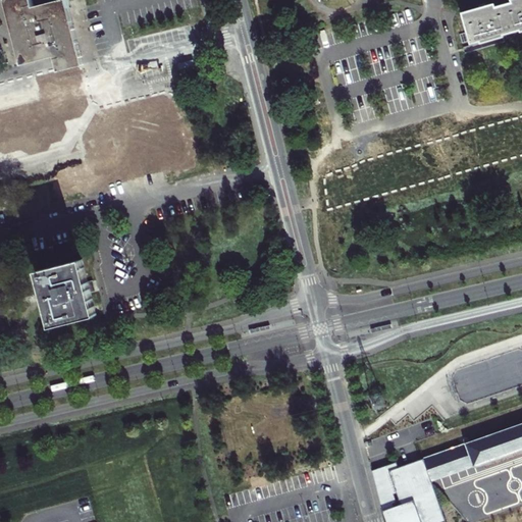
[(33,0),(6,0),(23,64),(56,56),(60,70),(81,65),(66,9),(69,8),(67,0),(61,0),(35,7),(33,0)]
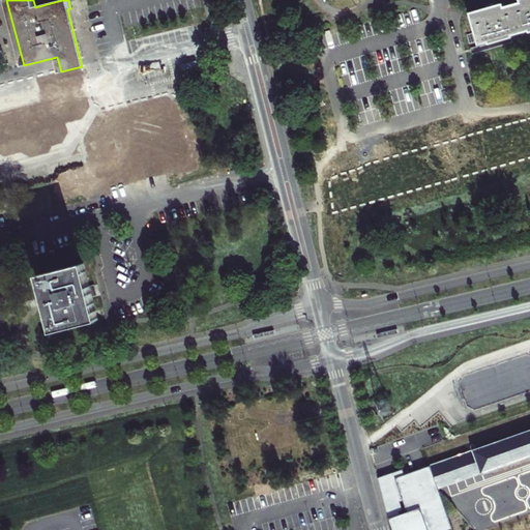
[(510,35),(528,30),(528,29),(529,28),(529,0),(519,0),(521,3),(503,8),(502,4),(469,13),(478,45),(488,41),(487,40),(494,38),(495,41),(504,39),(503,36),(509,34),(510,35)]
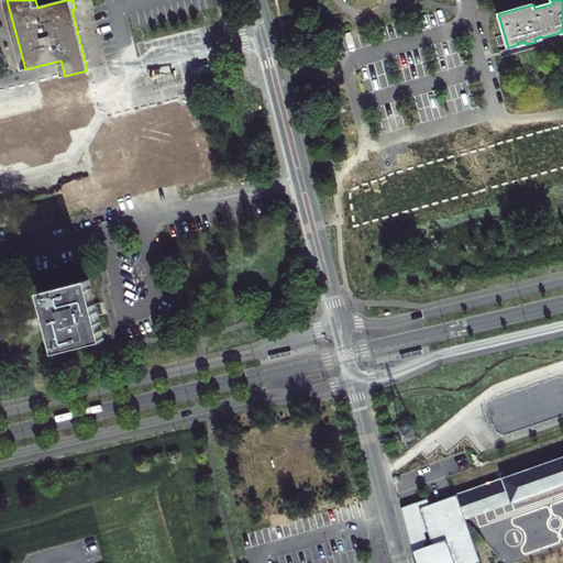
[(91,69),(75,9),(72,10),(87,70),(91,69)]
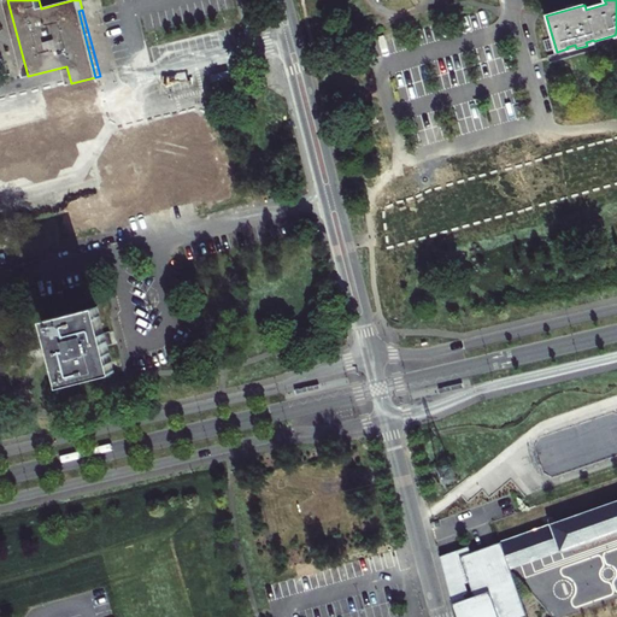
[(0,191),(19,186),(29,192),(71,181),(82,162),(93,159),(101,157),(115,135),(129,131),(115,122),(109,118),(104,99),(105,97),(100,76),(95,77),(98,86),(95,88),(105,125),(97,137),(77,142),(80,153),(74,164),(64,166),(58,176),(37,181),(25,177),(6,181),(0,177),(0,191)]
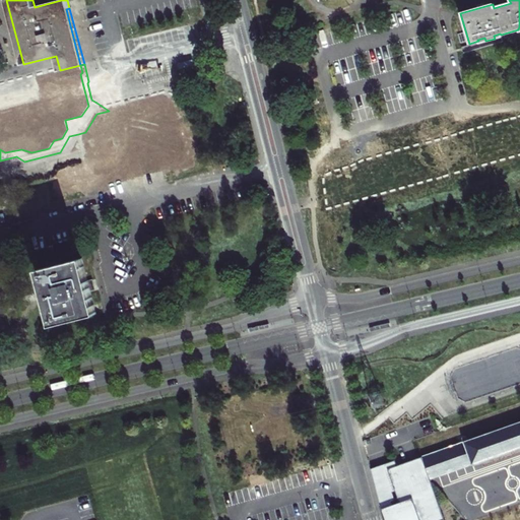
[(0,111),(0,149),(5,152),(21,149),(31,152),(49,148),(54,140),(62,138),(67,129),(65,120),(81,116),(88,106),(80,74),(82,72),(80,65),(60,70),(36,76),(40,93),(42,101),(0,111)]
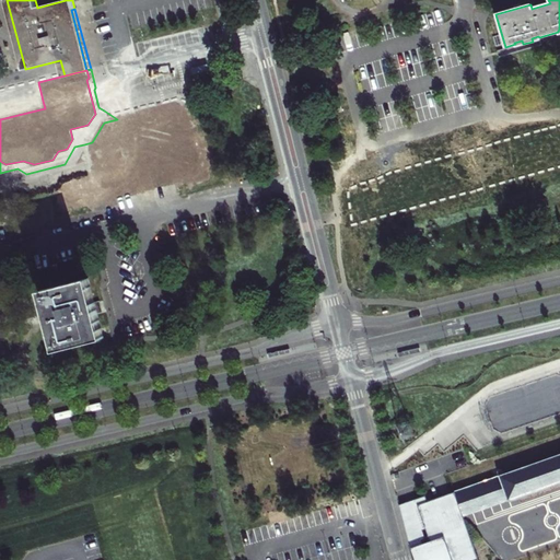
[(339,96),(330,98),(334,114),(342,112),(339,96)]
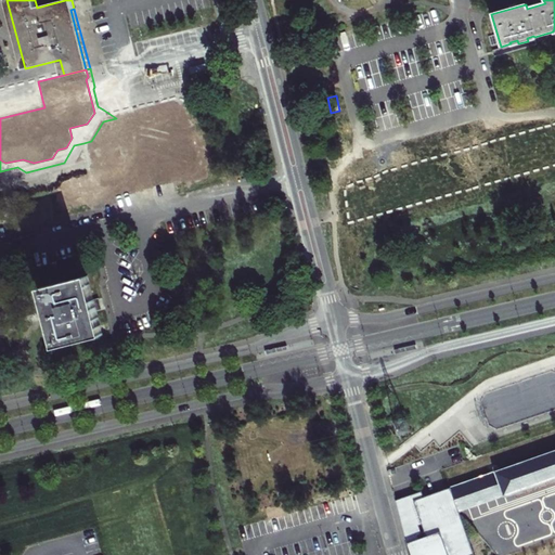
[(130,114),(170,104),(168,97),(128,107),(130,114)]
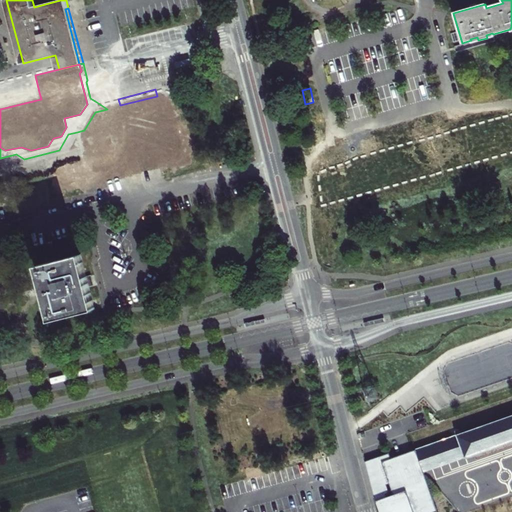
[(159,167),(186,160),(171,101),(165,98),(164,94),(157,96),(120,105),(107,109),(95,112),(84,130),(90,154),(96,178),(100,177),(107,181),(159,167)]
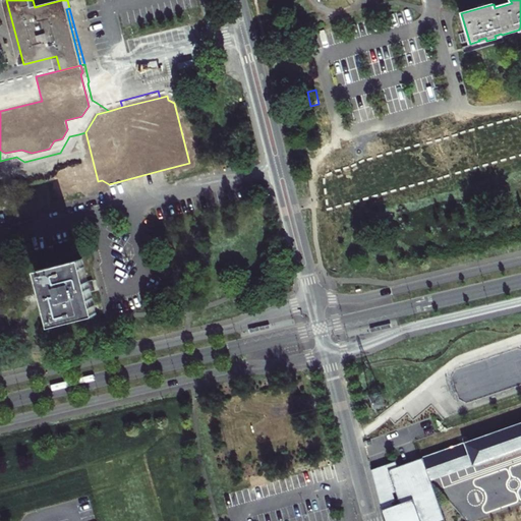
[(439,142),(441,151),(450,148),(448,140),(439,142)]
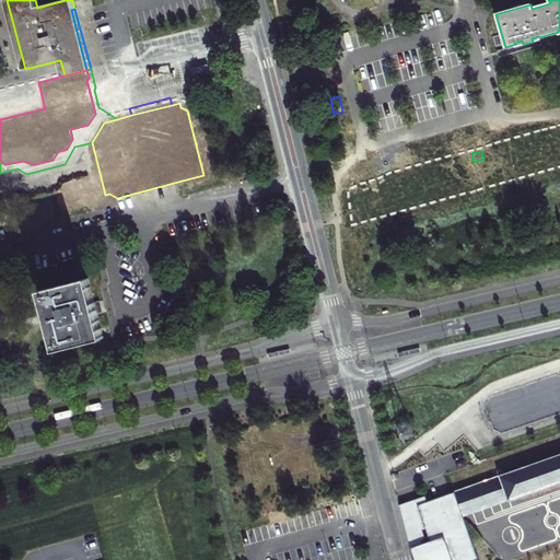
[(398,179),(419,173),(417,165),(396,171),(398,179)]
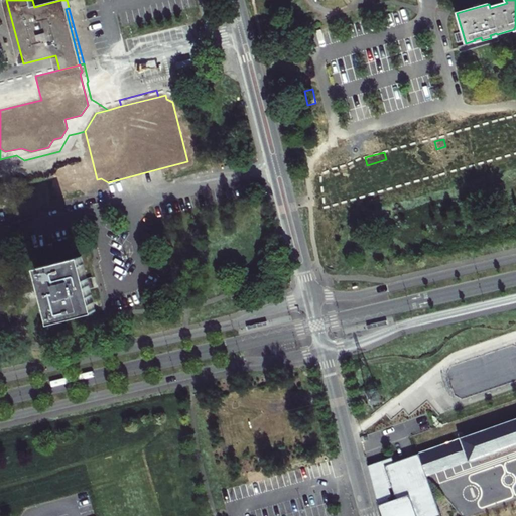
[(82,256),(37,267),(51,323),(96,311),(82,256)]
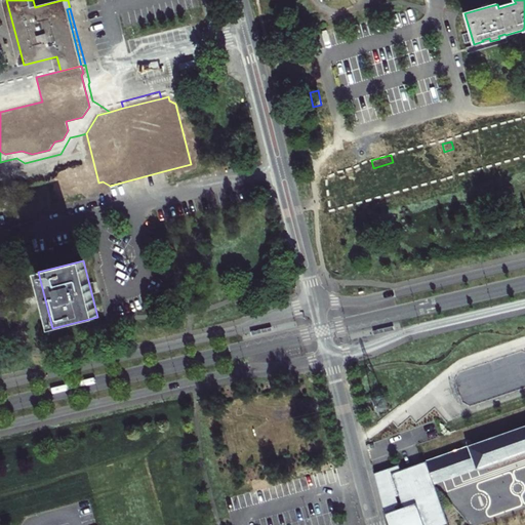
[(524,427),(512,432),(469,447),(477,470),(509,458),(524,452),(524,427)]
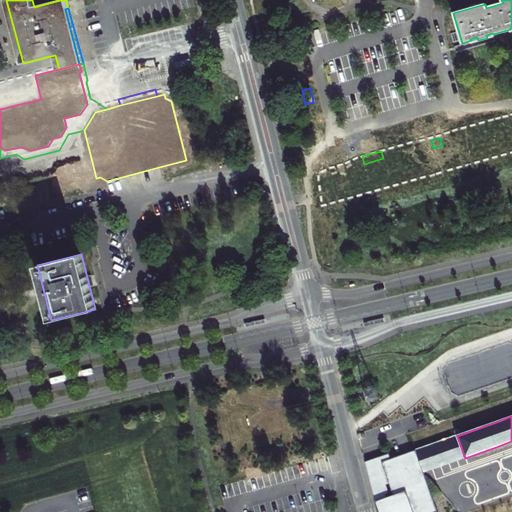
[(457,436),(416,451),(424,472),(465,458),(457,436)]
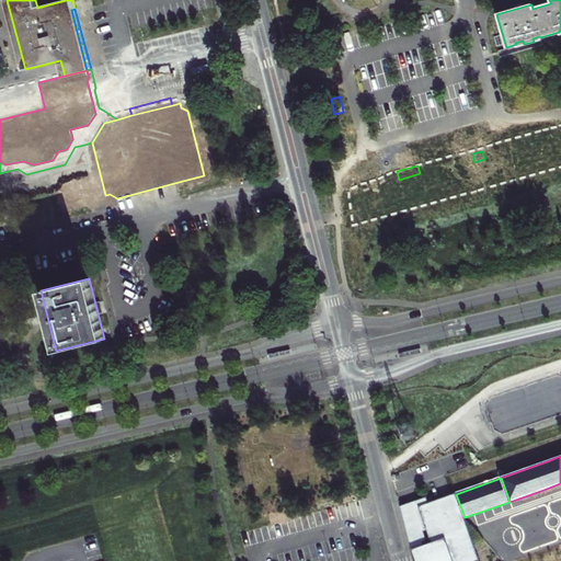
[(479,560),(465,517),(456,494),(428,503),(426,497),(418,500),(432,542),(413,549),(416,560),(415,560),(479,560)]
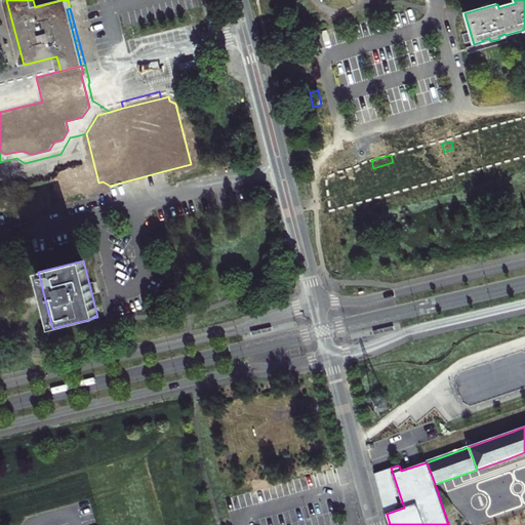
[(391,468),(373,475),(387,514),(404,508),(391,468)]
